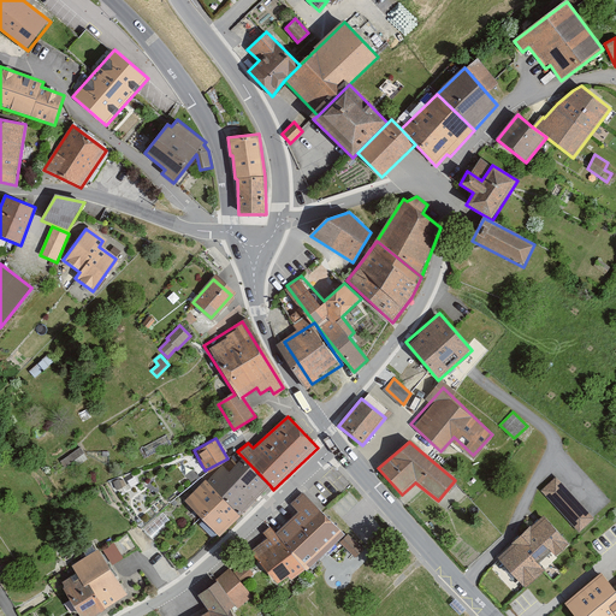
[(221,467),(207,479),(238,515),(270,485),(243,457),(226,473),(221,467)]
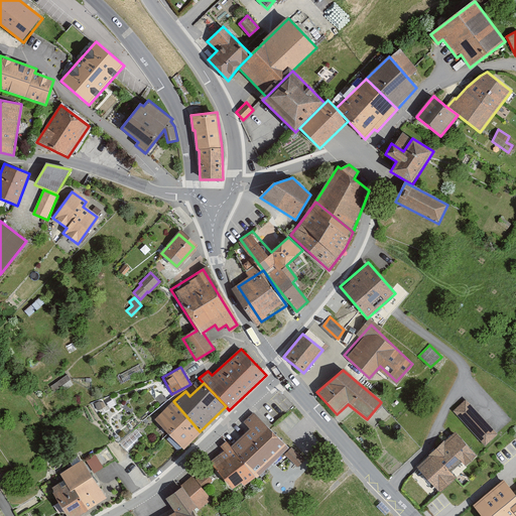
[(454,410),(485,445),(498,434),(467,399),(454,410)]
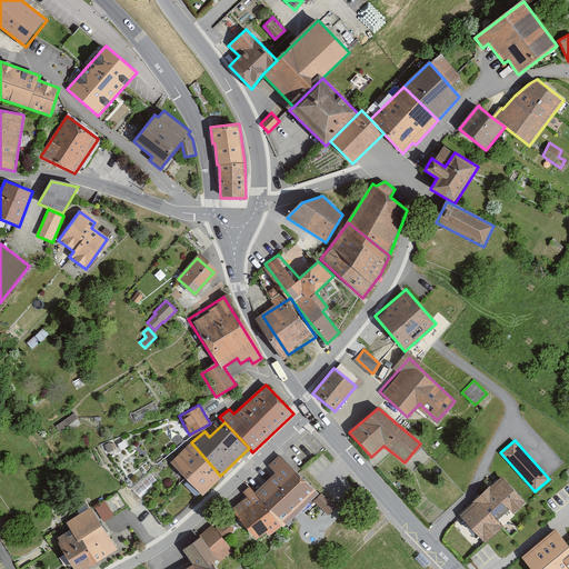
[(220,476),(191,442),(170,461),(200,493),(220,476)]
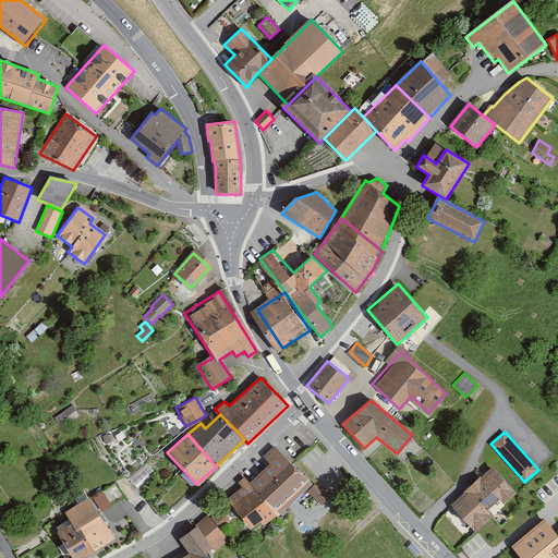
[(242,487),(228,498),(254,528),(261,522),(264,526),(276,517),(277,517),(313,484),(275,447),(263,457),(270,465),(250,483),(245,477),(239,483),(242,487)]
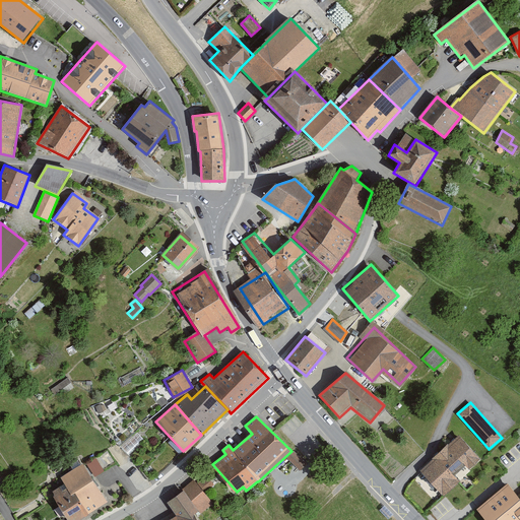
[(458,435),(419,471),(444,497),(460,481),(453,473),(463,464),(469,470),(480,460),(458,435)]
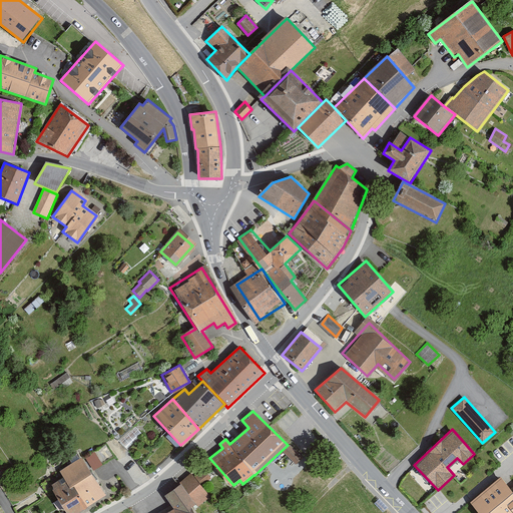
[(284,452),(296,465),(303,458),(291,445),(284,452)]
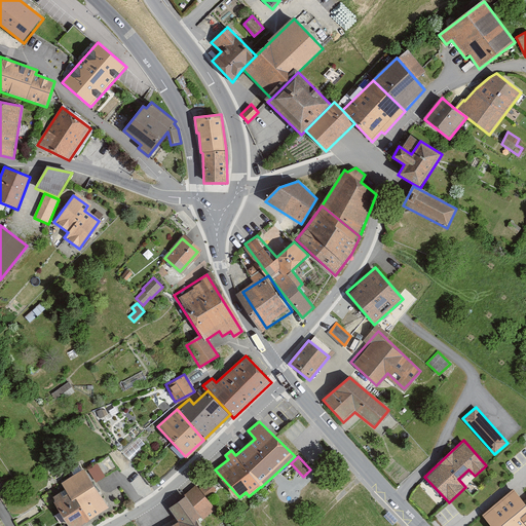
[(98,462),(88,467),(97,481),(106,475),(98,462)]
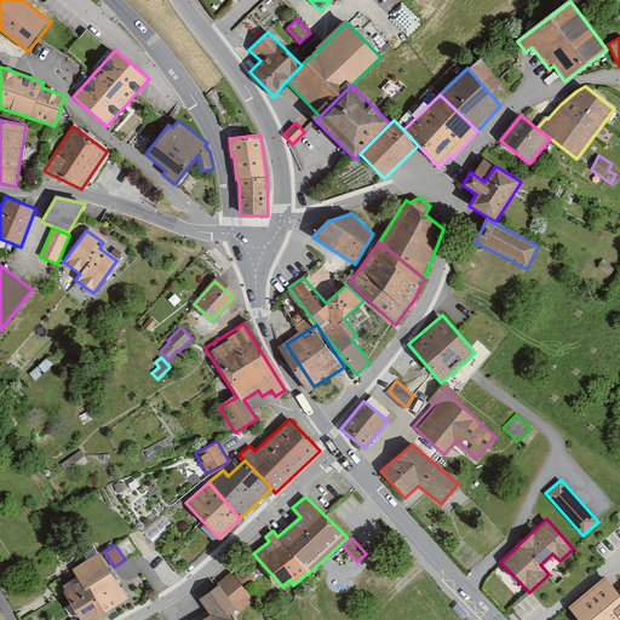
[(97,551),(70,568),(78,579),(62,589),(81,619),(90,619),(126,597),(97,551)]
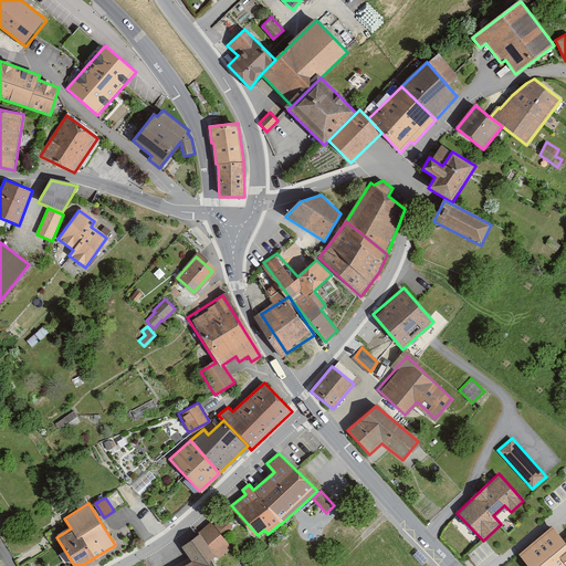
[(215,524),(222,536),(233,528),(224,516),(215,524)]
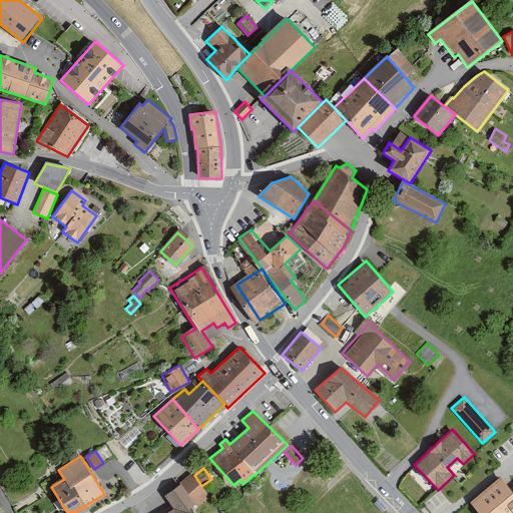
[(173,510),(166,512),(194,512),(191,508),(196,505),(198,507),(211,496),(201,486),(191,473),(179,483),(181,485),(164,496),(173,510)]
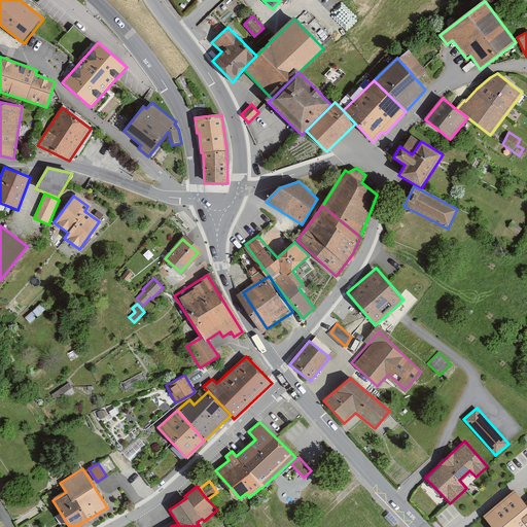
[(526,526),(526,506),(516,492),(486,516),(495,526),(526,526)]
